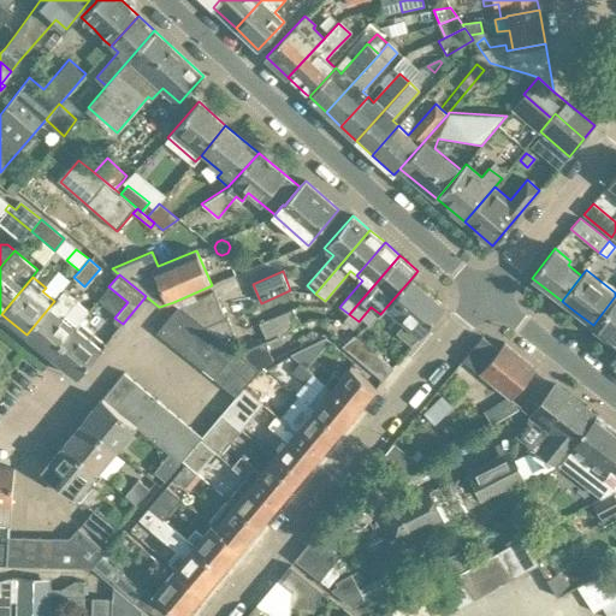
[(445,307),(412,278),(386,307),(406,321),(397,332),(413,345),(445,307)]
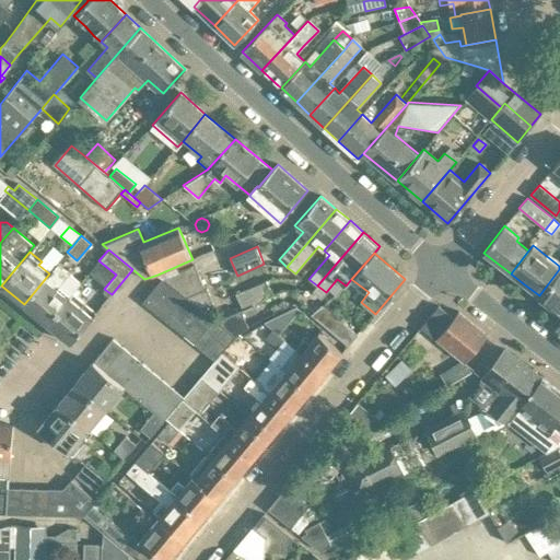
[(58,264),(49,273),(24,304),(46,323),(71,292),(80,282),(58,264)]
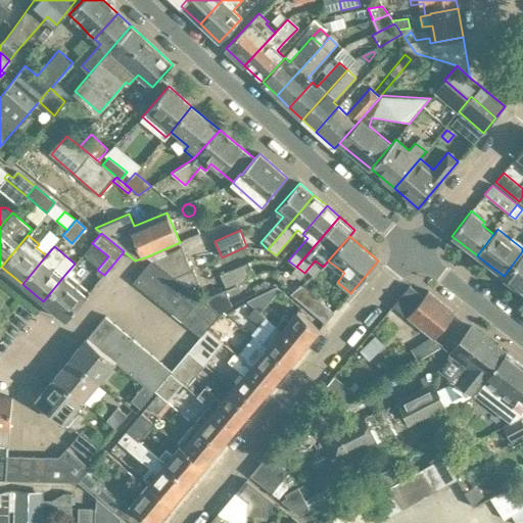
[(171,276),(175,279),(190,272),(183,254),(181,248),(152,260),(161,268),(171,276)]
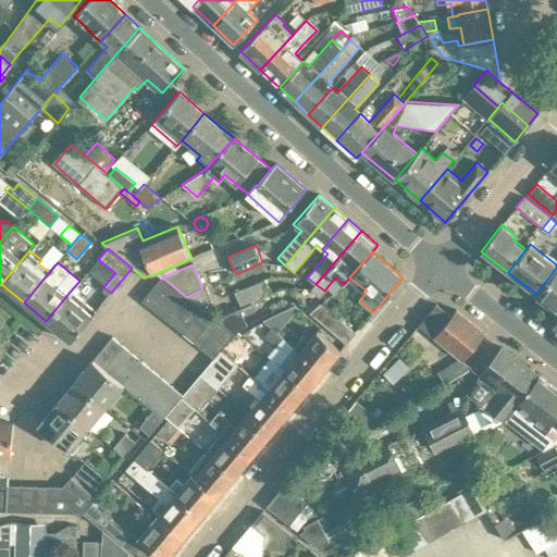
[(556,268),(536,294),(537,295),(549,305),(552,306),(553,305),(556,307),(556,268)]
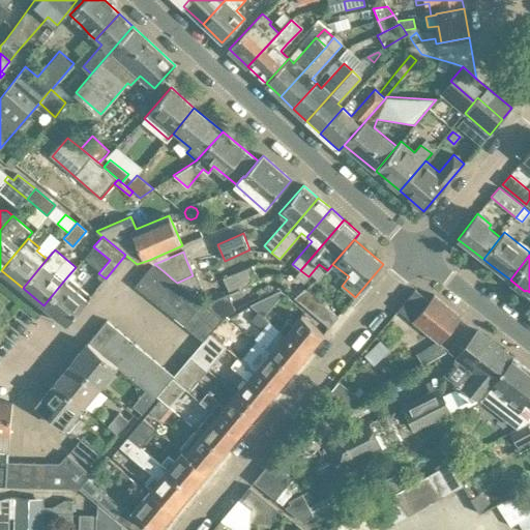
[(135,286),(144,293),(164,271),(154,264),(135,286)]
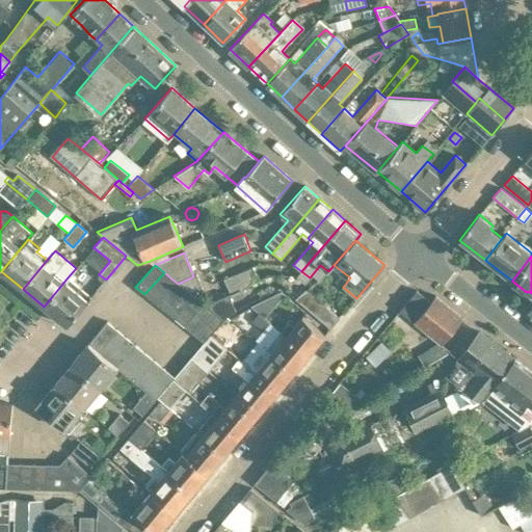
[(251,267),(222,280),(229,294),(239,290),(258,281),(251,267)]
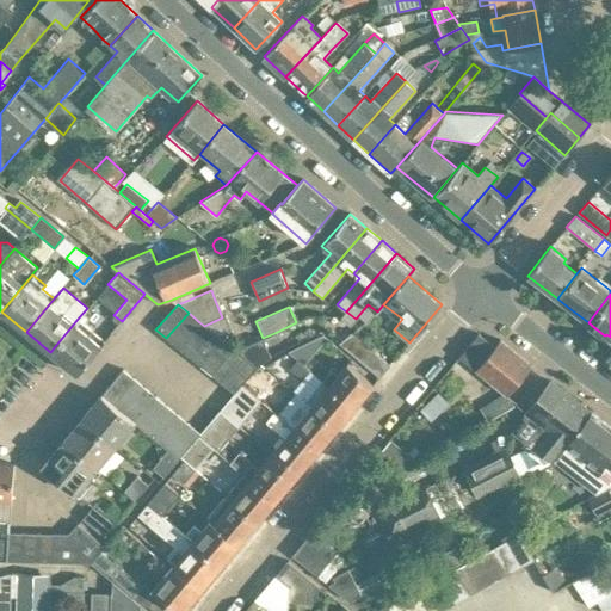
[(166,338),(178,347),(199,322),(189,313),(166,338)]
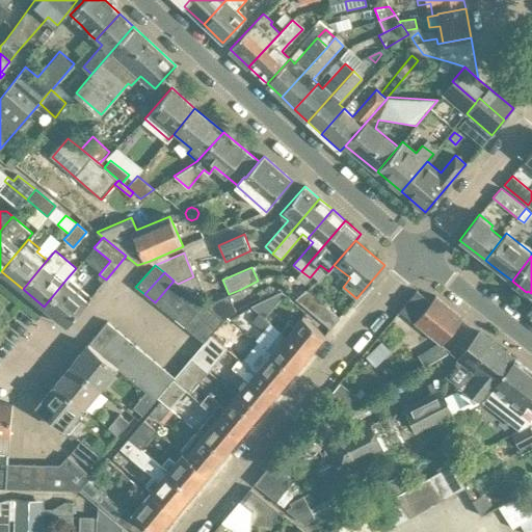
[(195,275),(193,276),(178,284),(183,288),(190,294),(202,289),(195,275)]
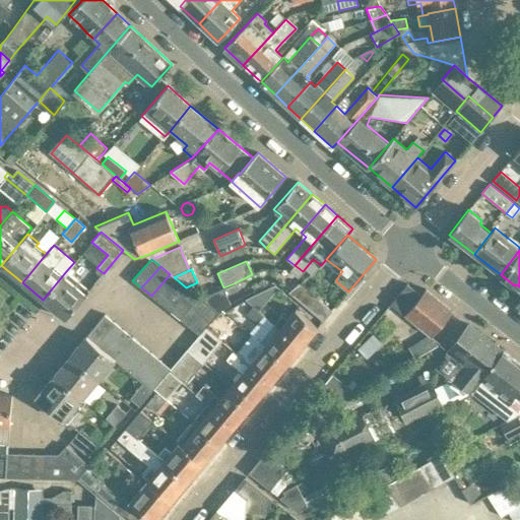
[(43,300),(66,319),(89,290),(66,271),(43,300)]
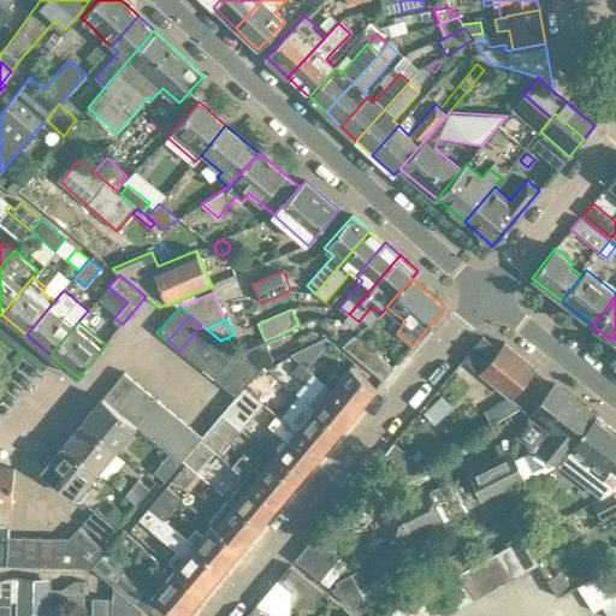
[(179,350),(190,359),(212,333),(206,329),(201,325),(179,350)]
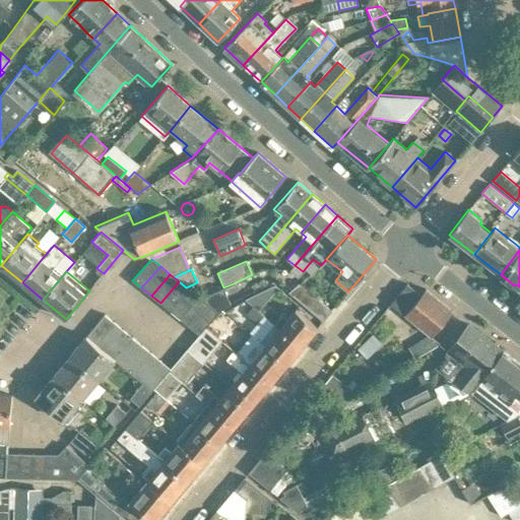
[(160,303),(170,311),(188,289),(186,287),(179,281),(160,303)]
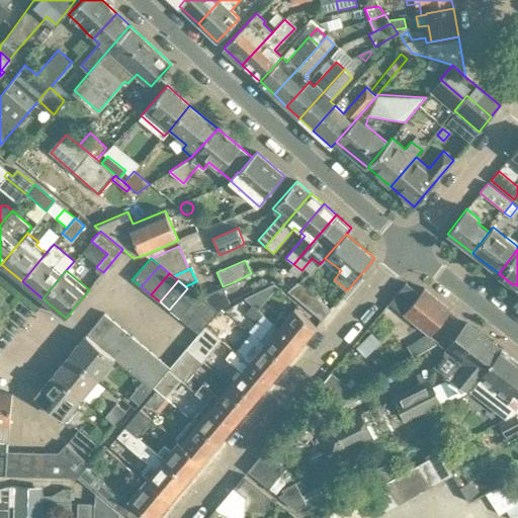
[(288,290),(322,320),(331,309),(298,281),(288,290)]
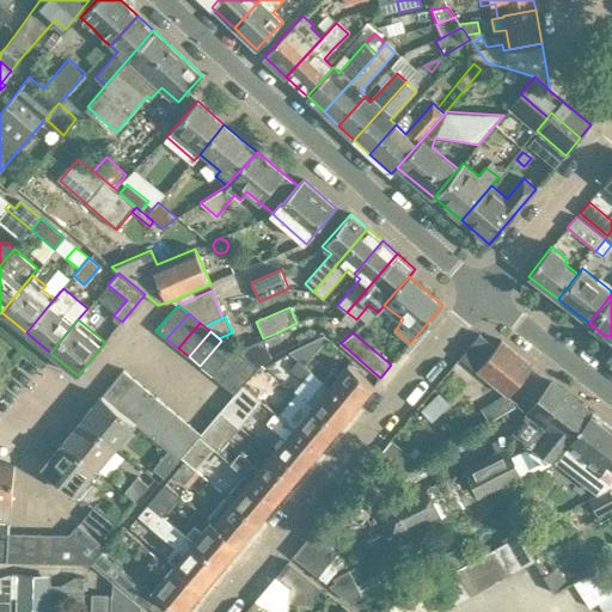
[(263,338),(261,340),(264,348),(279,342),(275,334),(263,338)]
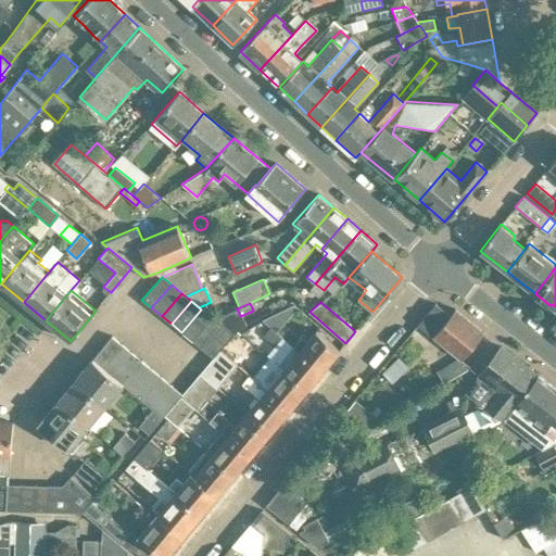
[(436,303),(418,325),(432,337),(433,336),(462,359),(483,333),(455,310),(451,315),(447,313),(438,305),(436,303)]
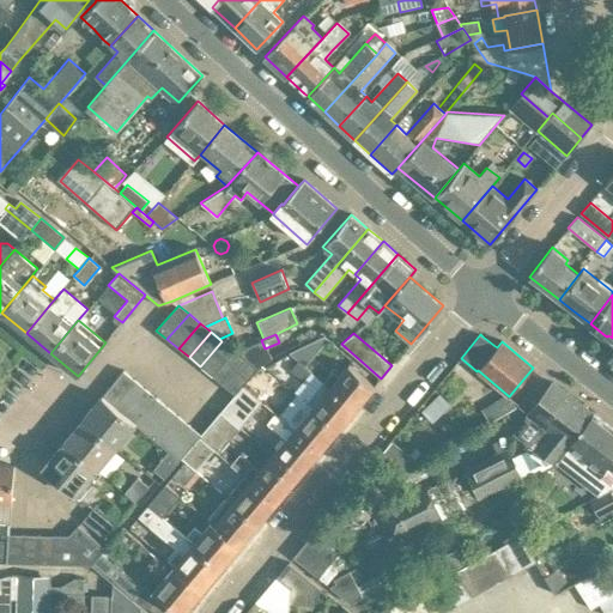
[(236,352),(243,358),(256,369),(262,365),(271,360),(269,359),(265,349),(261,340),(236,352)]
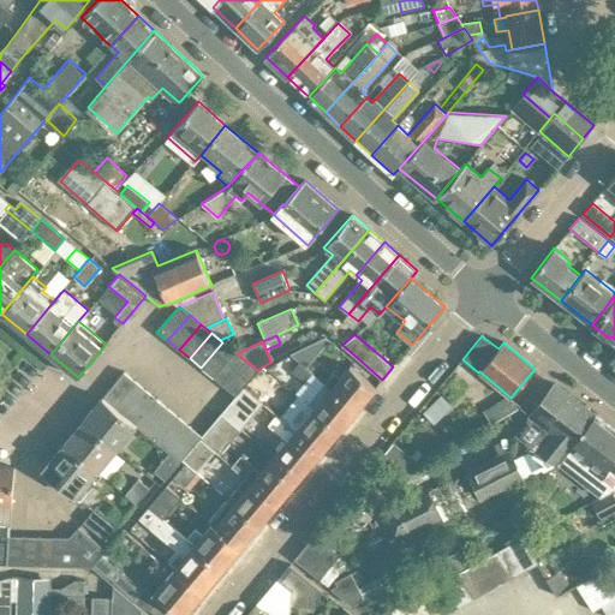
[(201,368),(212,376),(233,351),(222,342),(201,368)]
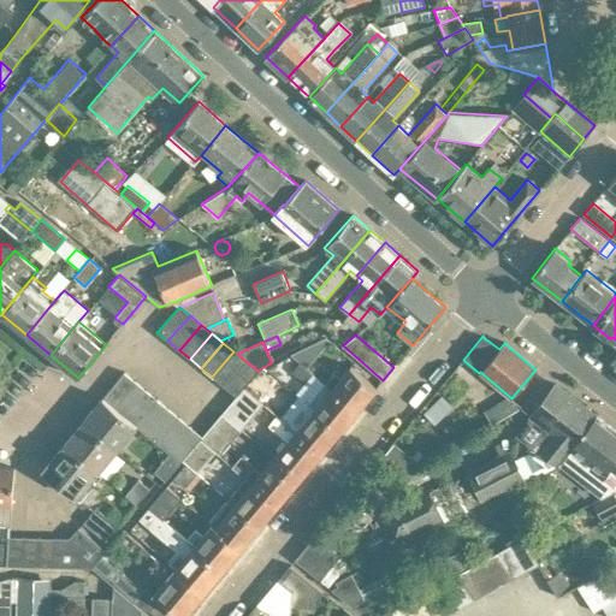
[(313,345),(294,355),(301,361),(308,367),(321,353),(313,345)]
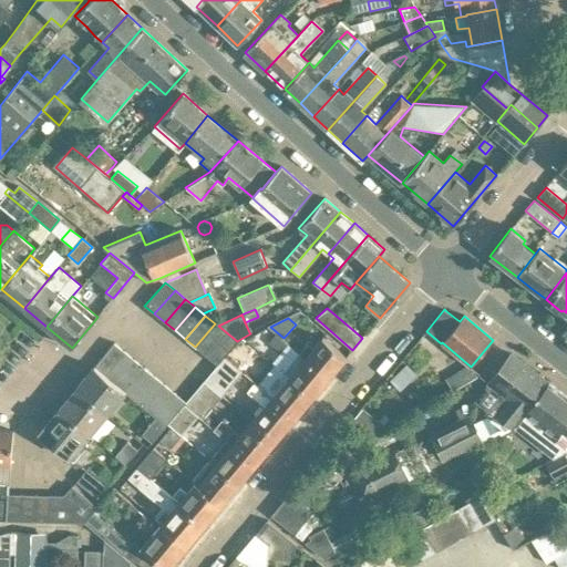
[(195,347),(205,354),(225,331),(218,326),(215,323),(195,347)]
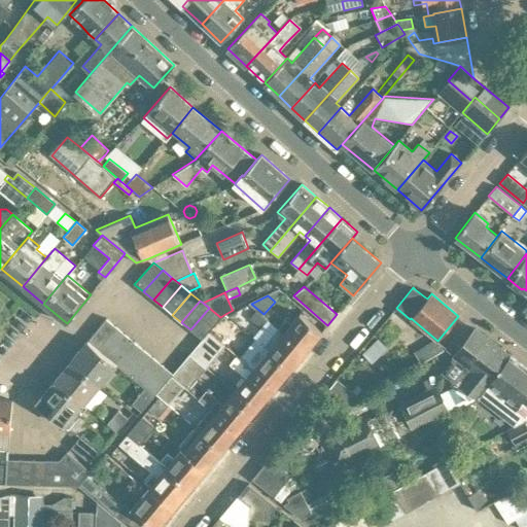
[(220,317),(209,308),(190,329),(203,339),(208,331),(220,317)]
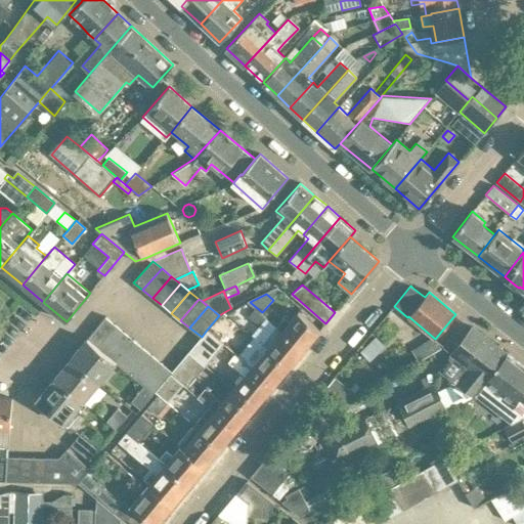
[(266,316),(262,312),(256,307),(249,315),(259,324),(266,316)]
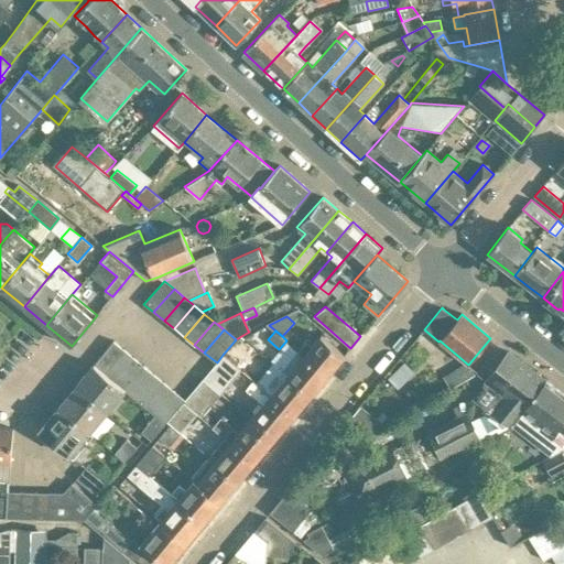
[(305,340),(297,349),(327,375),(344,355),(318,334),(310,345),(305,340)]
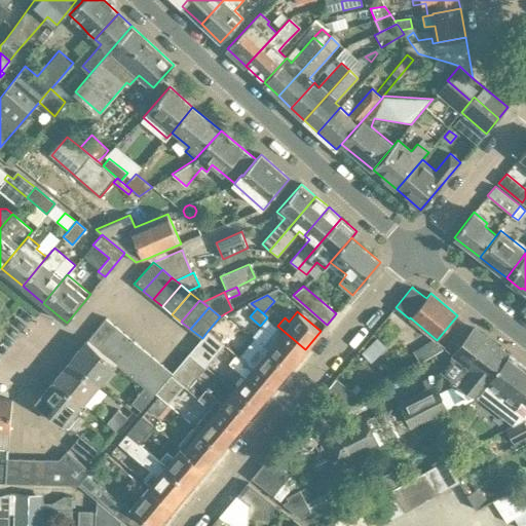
[(98,347),(116,326),(107,318),(88,339),(98,347)]
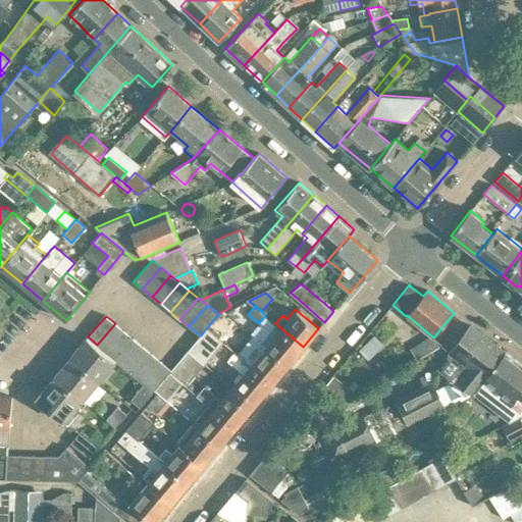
[(124,331),(115,323),(97,345),(106,353),(124,331)]
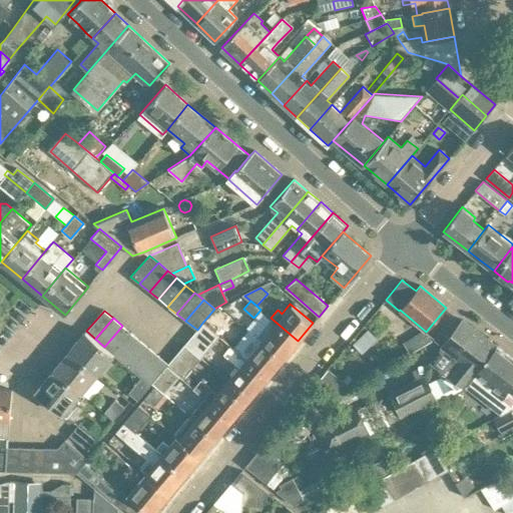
[(255,336),(260,340),(283,359),(298,341),(271,318),(264,326),(255,336)]
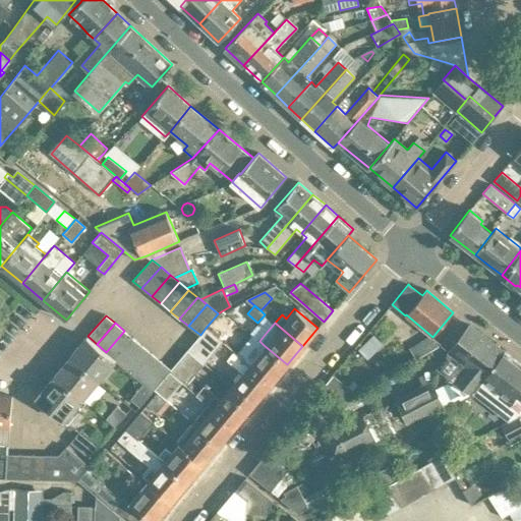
[(470,325),(449,352),(467,367),(457,381),(472,391),(472,390),(473,391),(504,351),(502,349),(498,346),(497,346),(470,325)]
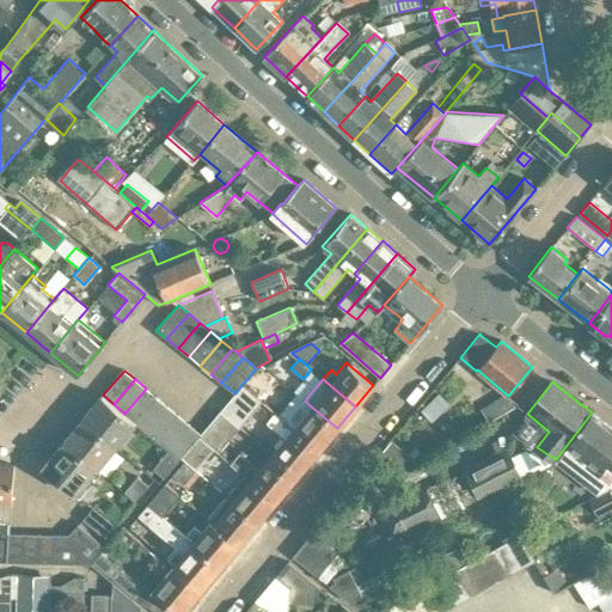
[(242,385),(236,393),(221,411),(240,428),(258,405),(262,402),(242,385)]
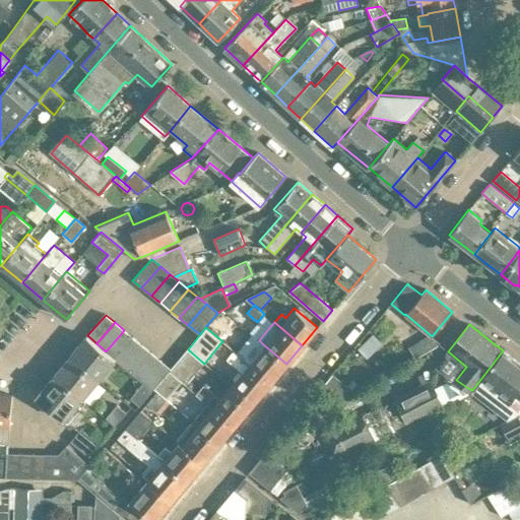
[(133,337),(124,330),(106,351),(115,360),(133,337)]
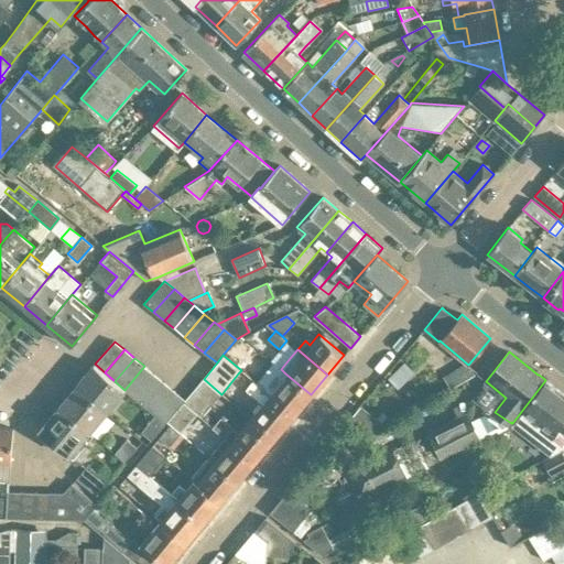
[(125,390),(115,381),(105,372),(95,364),(76,386),(106,412),(125,390)]
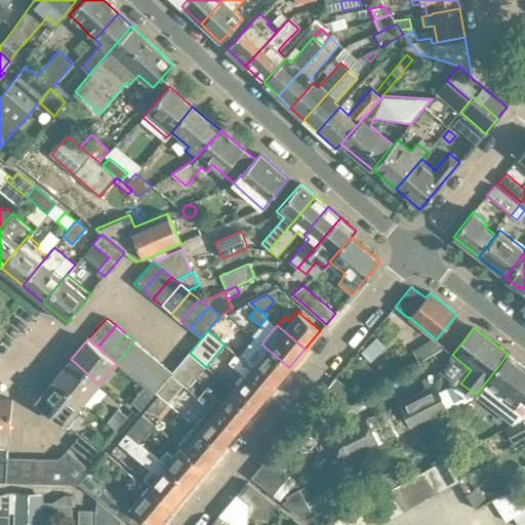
[(376,338),(363,352),(370,360),(384,347),(376,338)]
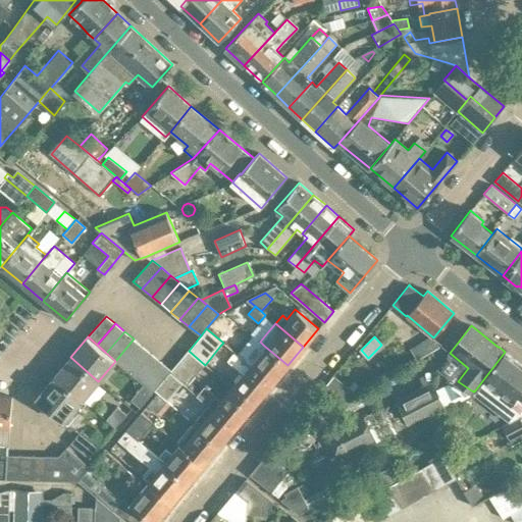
[(143,347),(134,338),(115,361),(124,368),(143,347)]
